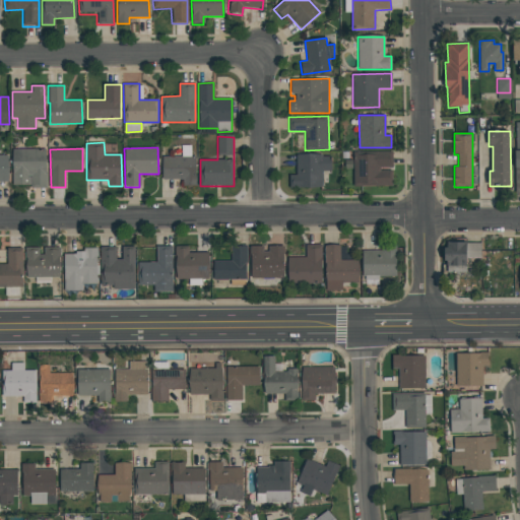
[(12,149),(47,149),(47,188),(30,188),(30,185),(12,185),(12,149)]
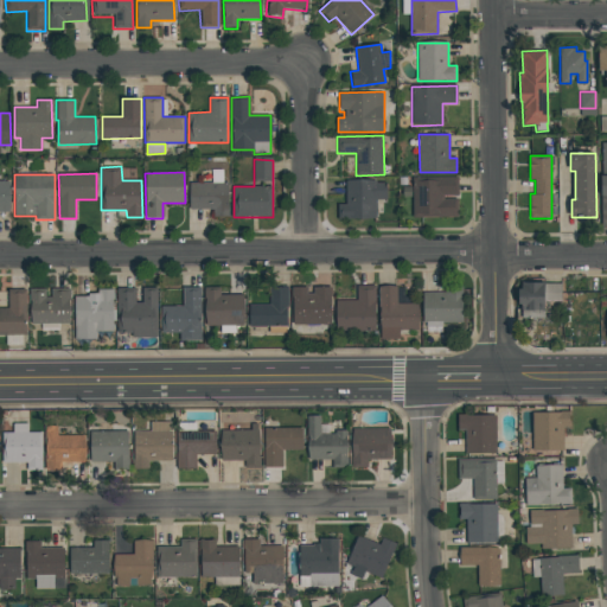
[(413,178),(458,178),(458,195),(443,195),(443,198),(458,198),(458,217),(414,217),(413,178)]
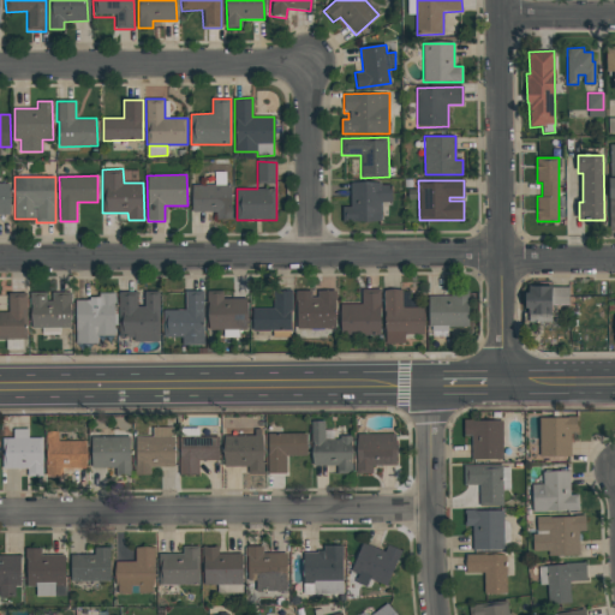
[(350,184),(381,183),(381,185),(392,185),(392,202),(381,202),(382,220),(342,221),(342,207),(350,207),(350,184)]
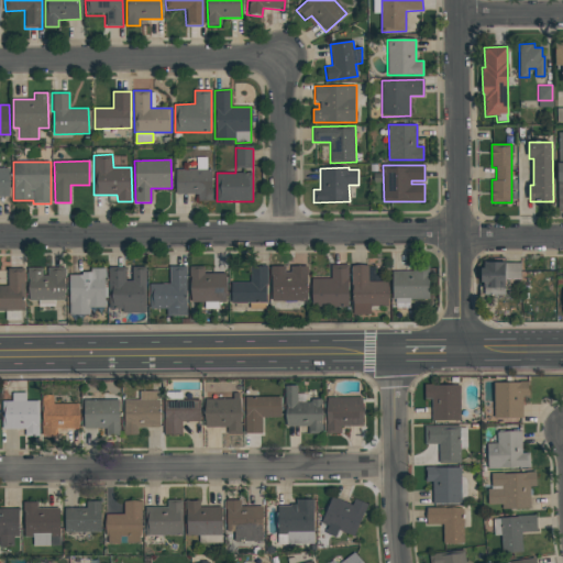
[(0,168),(9,168),(10,197),(0,197),(0,168)]
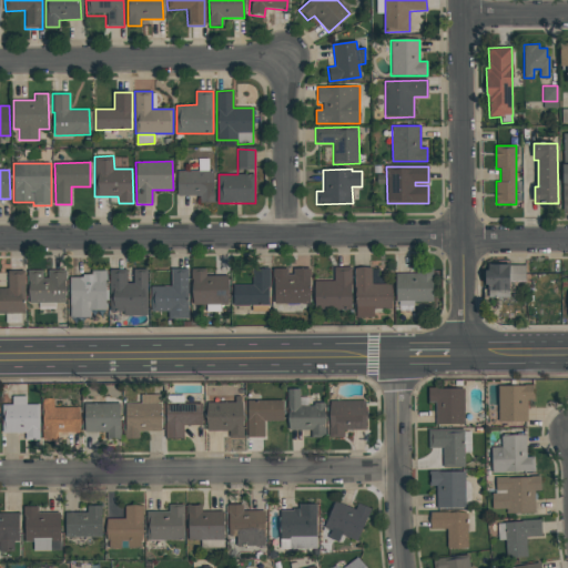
[(178,172),(214,171),(214,202),(200,202),(200,195),(178,195),(178,172)]
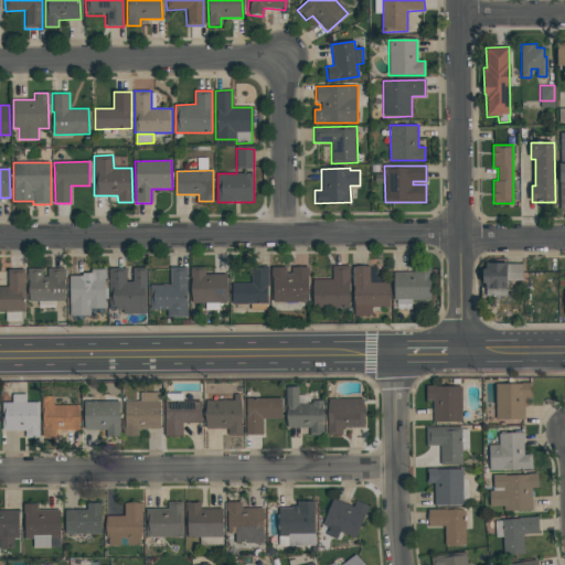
[(505,280),(505,295),(486,295),(486,283),(482,283),(482,267),(486,267),(486,263),(522,263),(522,280),(505,280)]
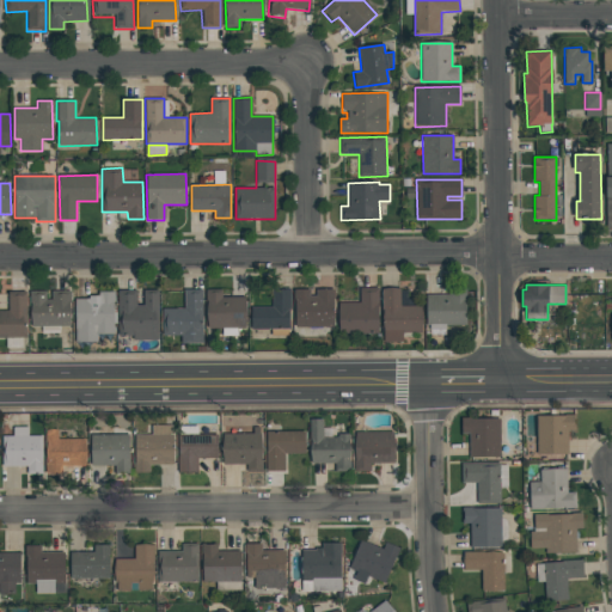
[(426,294),(451,294),(451,287),(465,286),(466,325),(426,325),(426,294)]
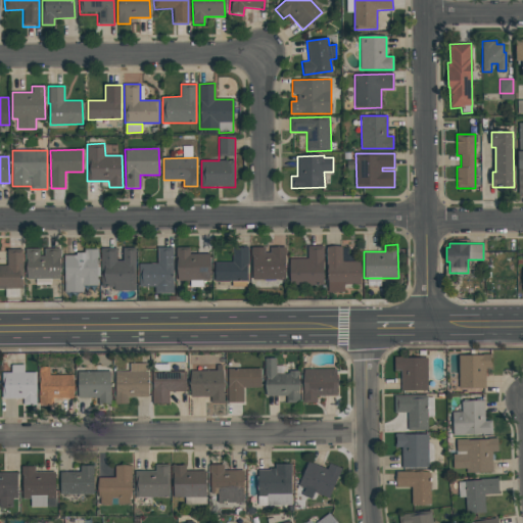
[(157,247),(173,246),(173,293),(154,294),(154,286),(140,287),(139,265),(158,265),(157,247)]
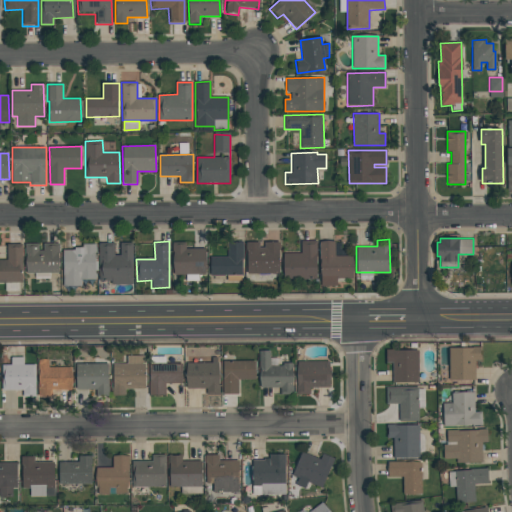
[(228,242),(242,241),(243,275),(211,276),(210,257),(228,256),(228,242)]
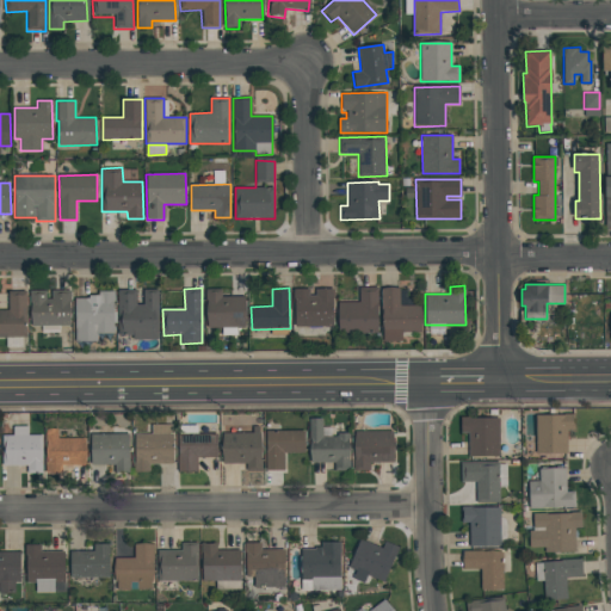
[(359,288),(377,288),(377,332),(339,332),(339,302),(359,302),(359,288)]
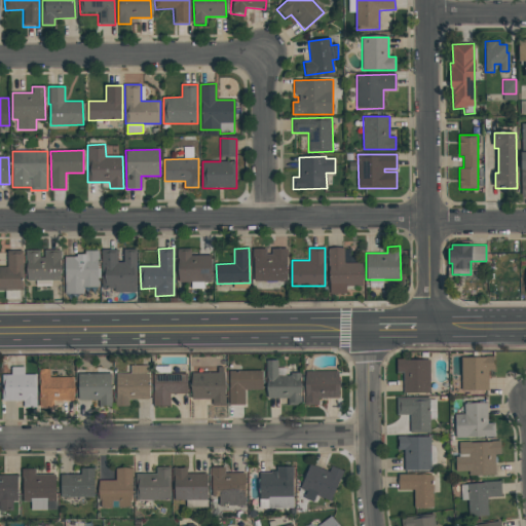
[(329,248),(344,248),(344,263),(362,263),(363,286),(345,287),(346,294),(330,294),(329,248)]
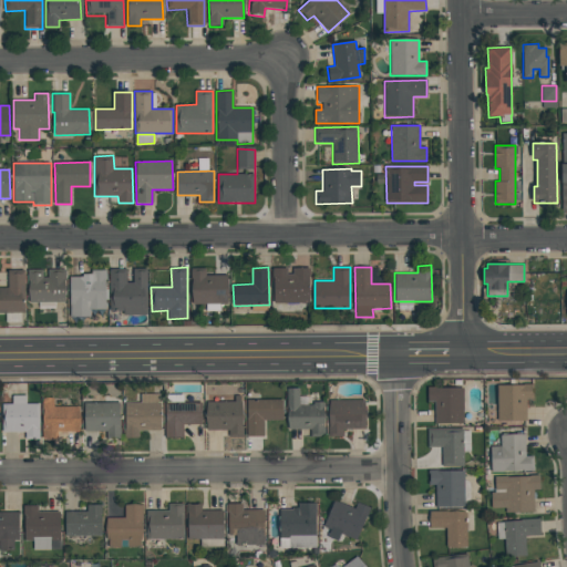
[(191,268),(206,268),(206,276),(228,276),(228,302),(192,303),(191,268)]
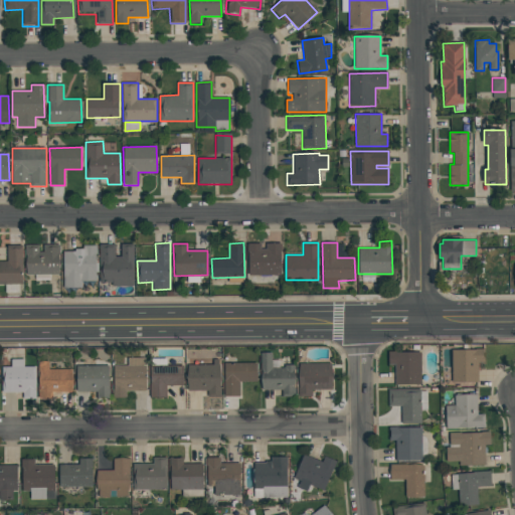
[(247,243),(261,243),(261,249),(267,248),(267,243),(281,243),(282,275),(248,276),(247,243)]
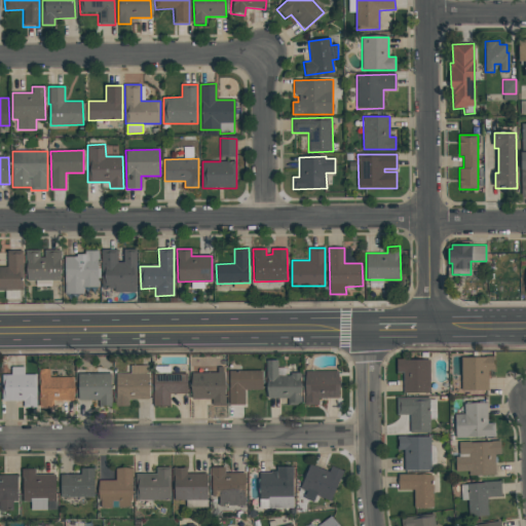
[(26,251),(40,251),(40,257),(44,257),(44,250),(61,250),(61,280),(26,280),(26,251)]
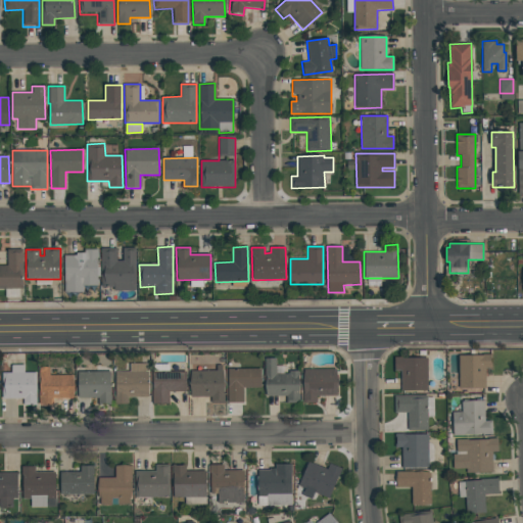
[(101,248),(116,248),(116,260),(123,260),(123,248),(136,248),(136,289),(114,290),(114,286),(102,286),(101,248)]
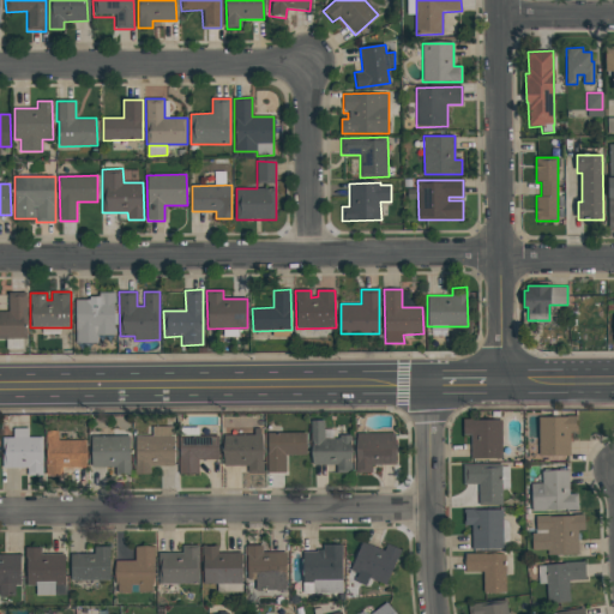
[(8,293),(25,293),(26,338),(0,338),(0,311),(8,311),(8,293)]
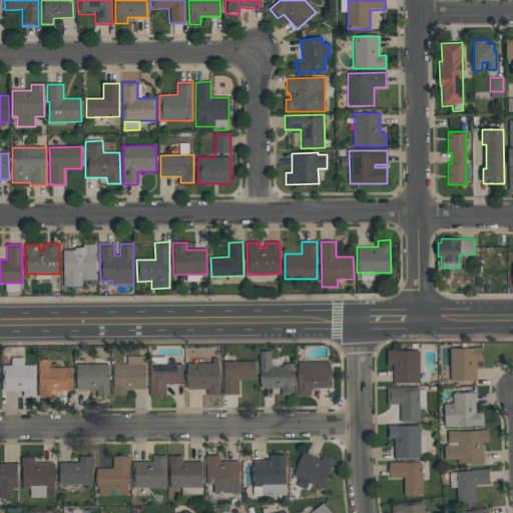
[(83,244),(96,244),(96,281),(80,281),(80,287),(64,287),(64,250),(74,250),(74,247),(83,247),(83,244)]
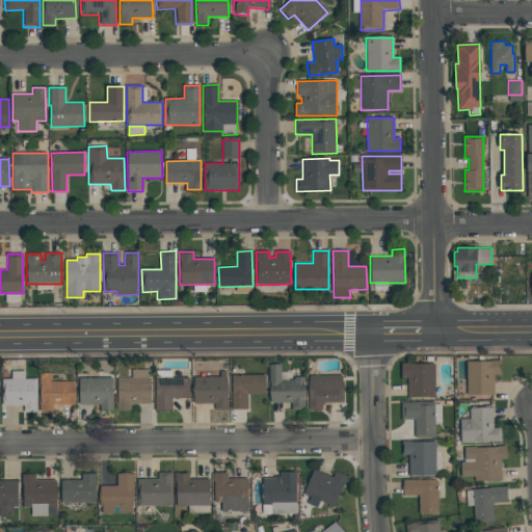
[(466,362),(499,362),(500,375),(494,375),(494,395),(467,396),(466,362)]
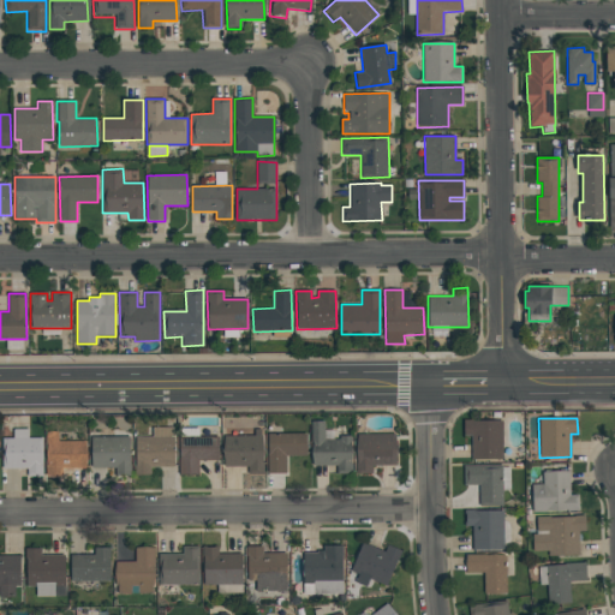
[(472,461),(472,435),(464,436),(464,421),(502,421),(503,460),(472,461)]
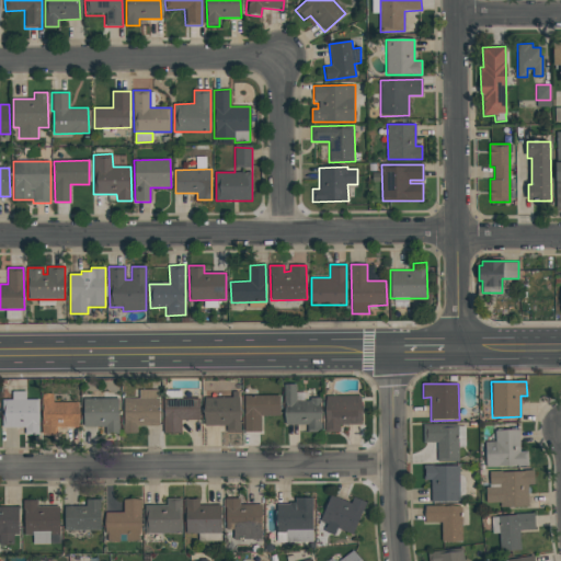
[(296,385),(296,401),(310,401),(310,398),(321,398),(321,432),(307,432),(307,424),(285,424),(285,385),(296,385)]
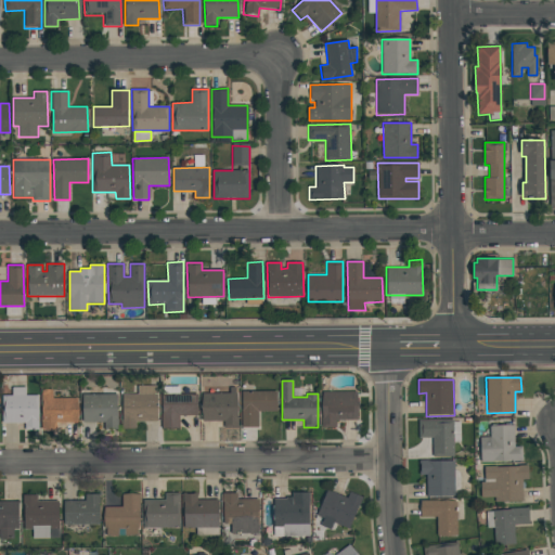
[(162,385),(179,385),(179,394),(197,394),(197,415),(179,415),(179,429),(162,429),(162,385)]
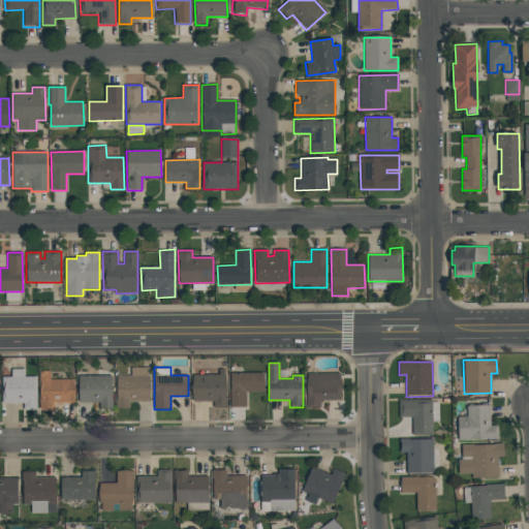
[(193,369),(219,368),(219,374),(225,374),(226,407),(214,407),(214,401),(193,401),(193,369)]
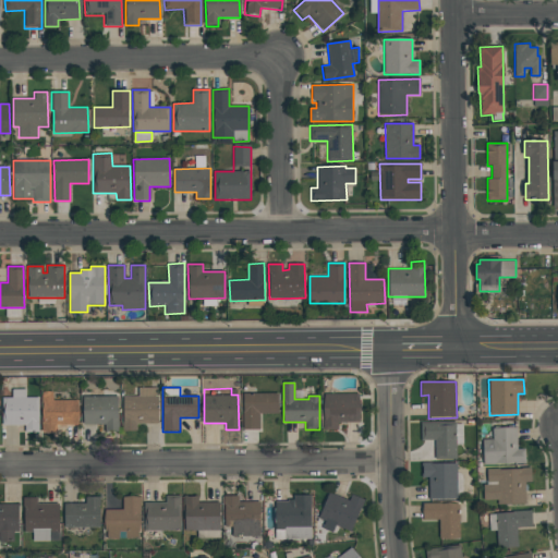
[(1,398),(13,398),(12,390),(25,389),(26,397),(38,397),(39,433),(25,433),(24,425),(2,426),(1,398)]
